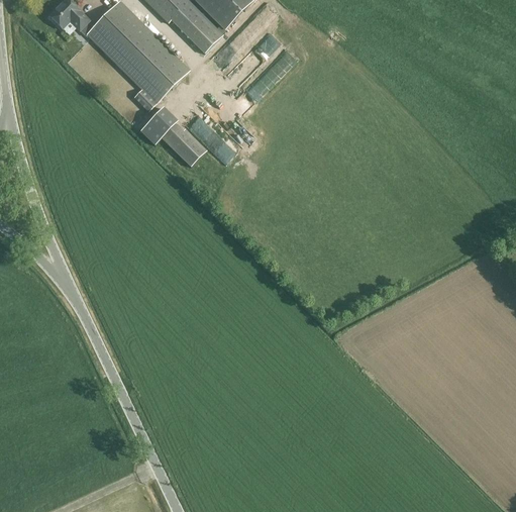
[(70,17),(79,27),(89,17),(79,8),(80,7),(73,0),(70,3),(67,0),(63,0),(49,13),(62,25),(70,17)]
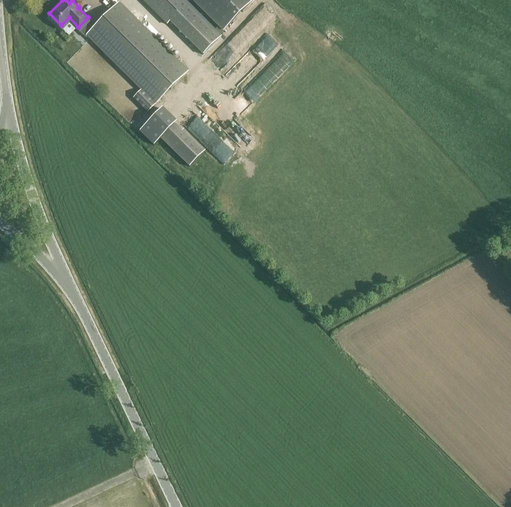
[(116,0),(86,30),(156,99),(187,68),(118,0),(116,0)]
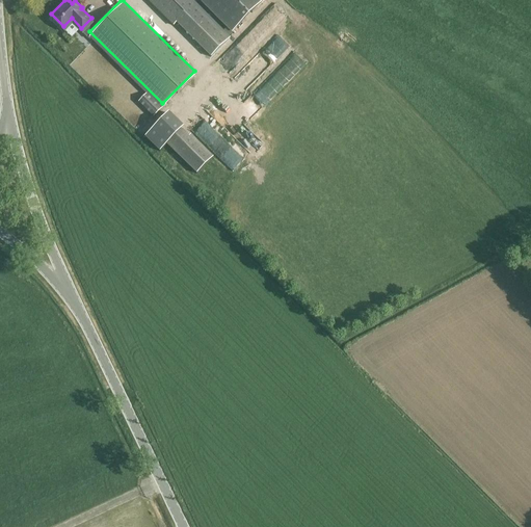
[(177,18),(211,52),(230,33),(195,0),(152,0),(174,21),(177,18)]
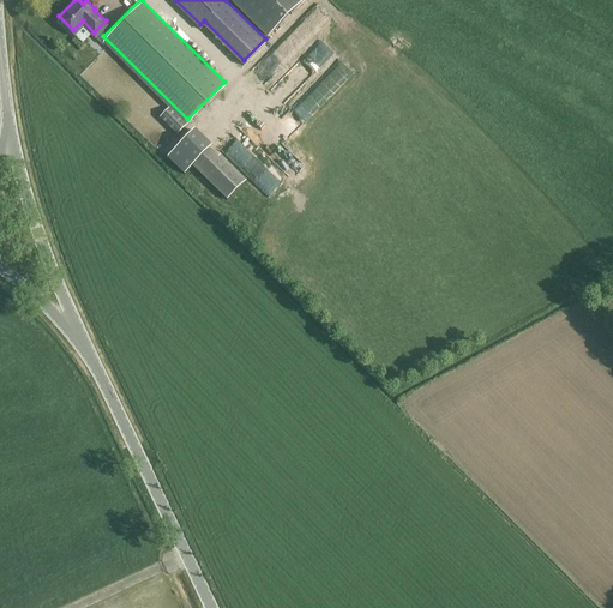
[(232,0),(266,35),(301,0),(232,0)]
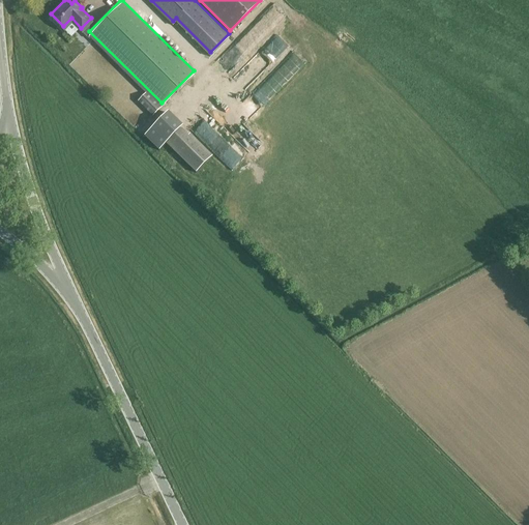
[(189,133),(187,135),(181,127),(185,123),(171,108),(147,132),(162,146),(166,143),(196,172),(212,154),(189,133)]
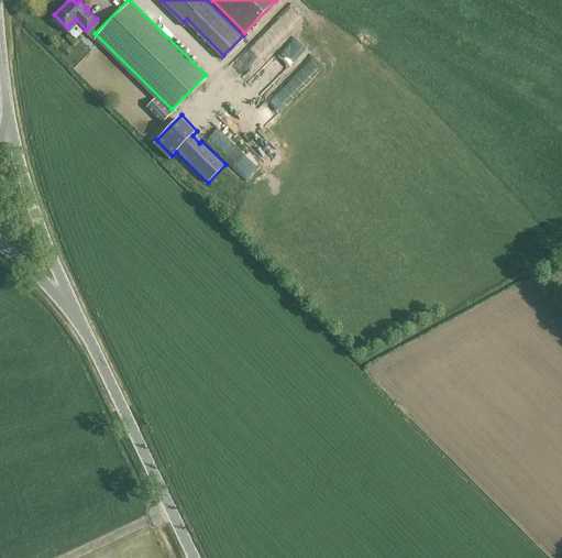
[(229,159),(246,174),(256,162),(238,145),(233,150),(235,152),(229,159)]
